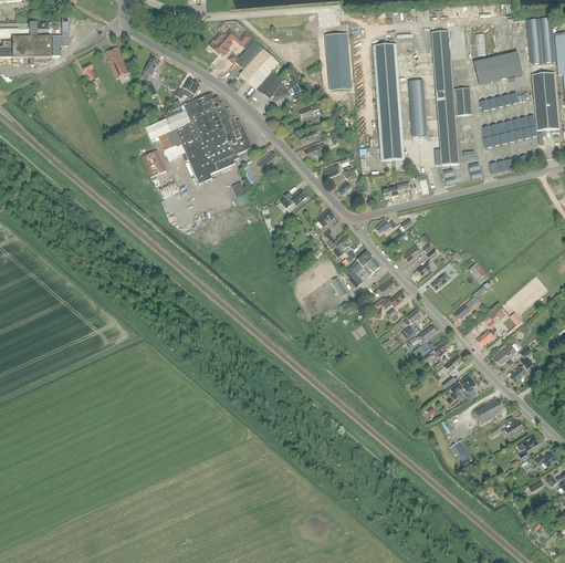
[(550,16),(537,17),(542,61),(554,60),(550,16)]
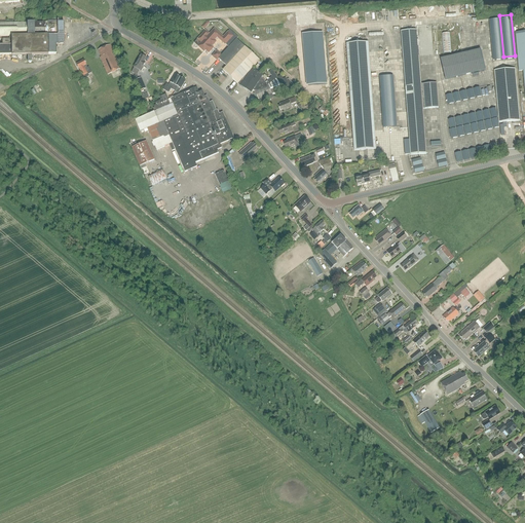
[(60,19),(49,19),(48,19),(48,15),(43,16),(43,19),(14,20),(14,19),(0,19),(0,36),(0,42),(0,51),(11,51),(11,52),(26,51),(26,59),(30,59),(30,51),(54,50),(53,44),(57,44),(57,42),(62,41),(61,19),(60,19)]
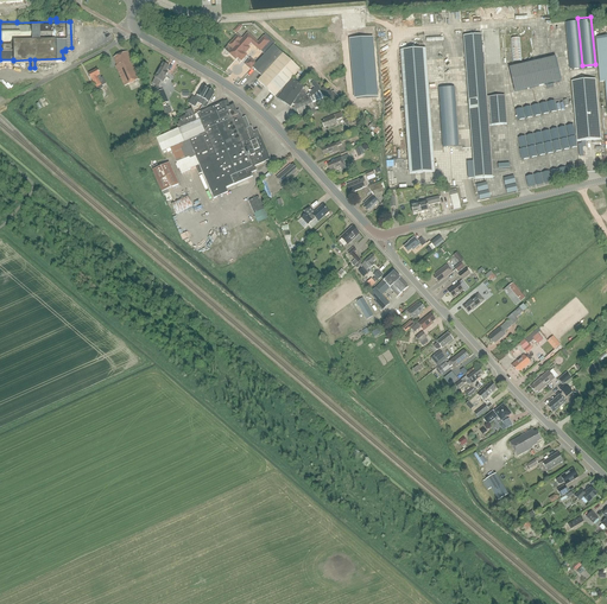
[(577,18),(564,19),(569,67),(582,65),(577,18)]
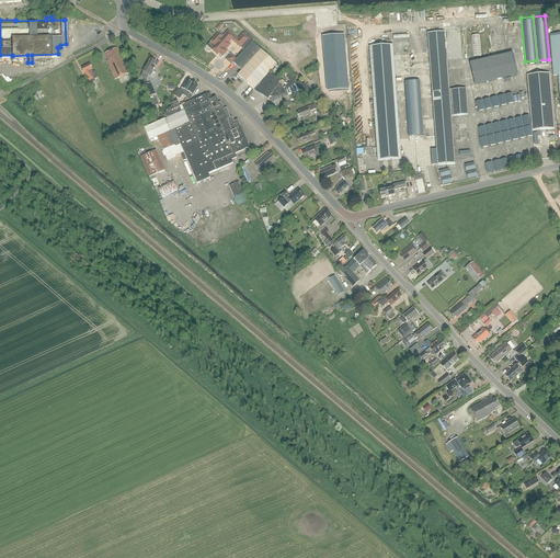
[(450,113),(448,87),(443,29),(426,30),(426,33),(425,33),(425,41),(427,41),(437,162),(454,161),(450,113)]
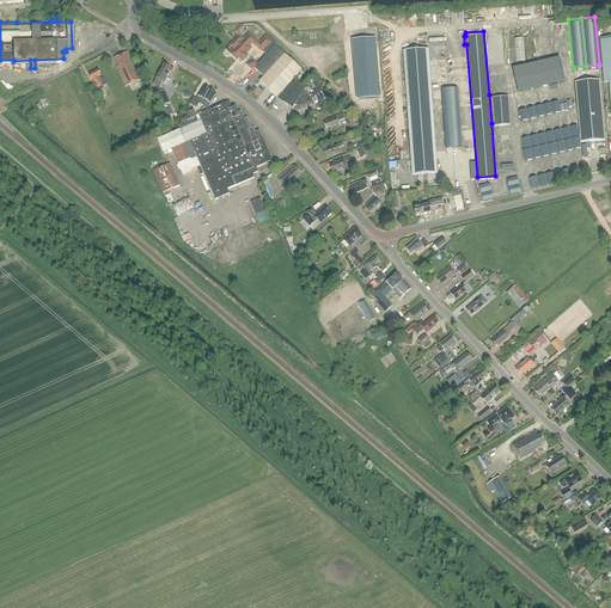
[(610,114),(610,112),(610,31),(598,32),(603,79),(608,78),(610,114)]
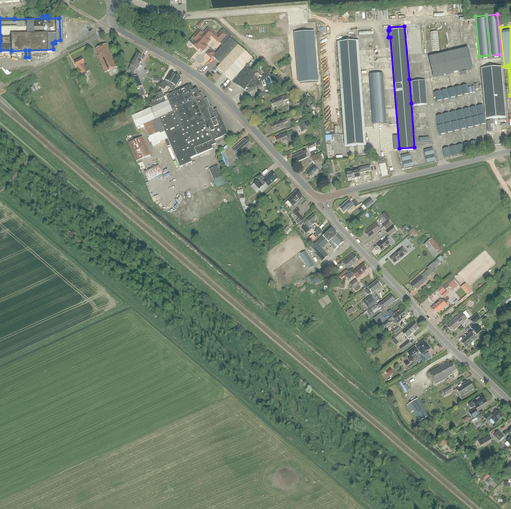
[(222,27),(221,28),(216,34),(210,29),(207,32),(204,29),(203,31),(199,27),(187,40),(197,49),(199,47),(202,50),(207,45),(205,44),(210,39),(208,37),(210,34),(218,41),(219,41),(226,33),(227,31),(222,27)]
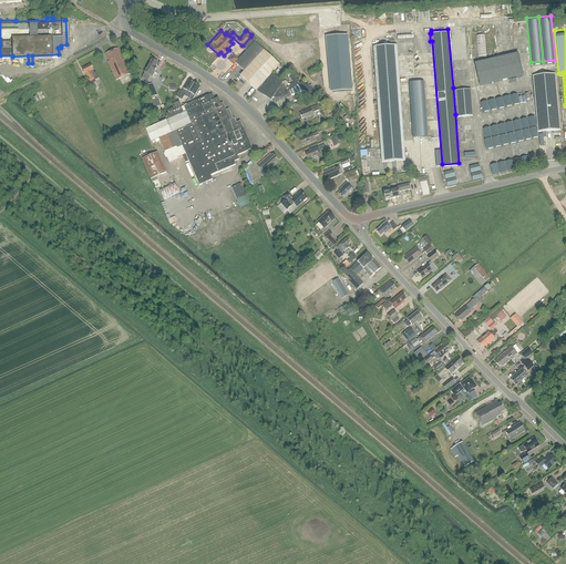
[(347,32),(326,33),(330,89),(351,86),(347,32)]
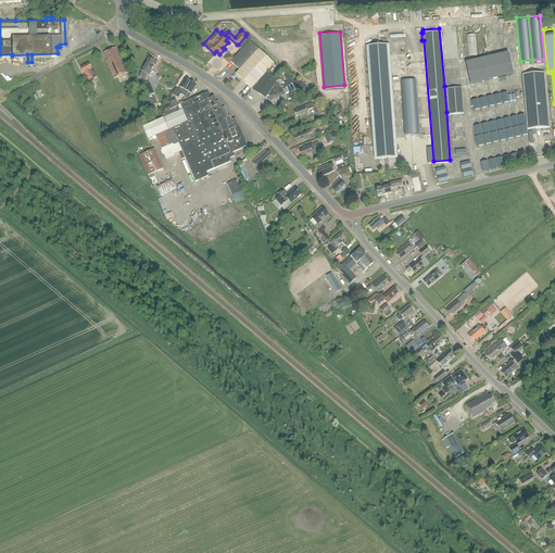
[(475,33),(465,33),(467,54),(476,53),(475,33)]
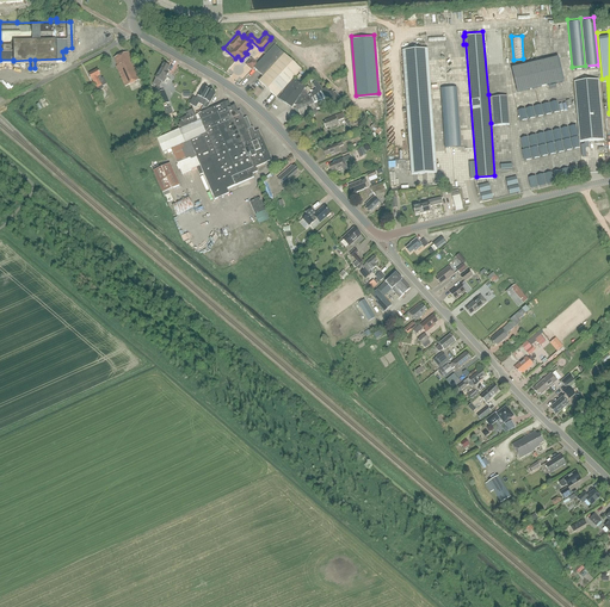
[(263,74),(283,50),(273,43),(276,41),(271,37),(270,39),(262,49),(265,53),(257,61),(251,56),(246,62),(252,68),(253,66),(263,74)]
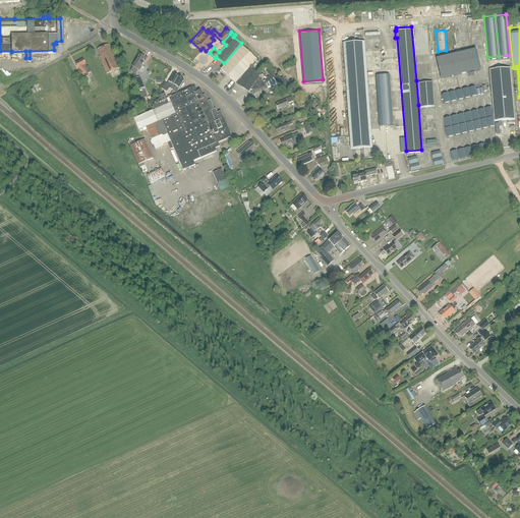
[(342,40),(348,127),(349,147),(371,145),(363,38),(342,40)]
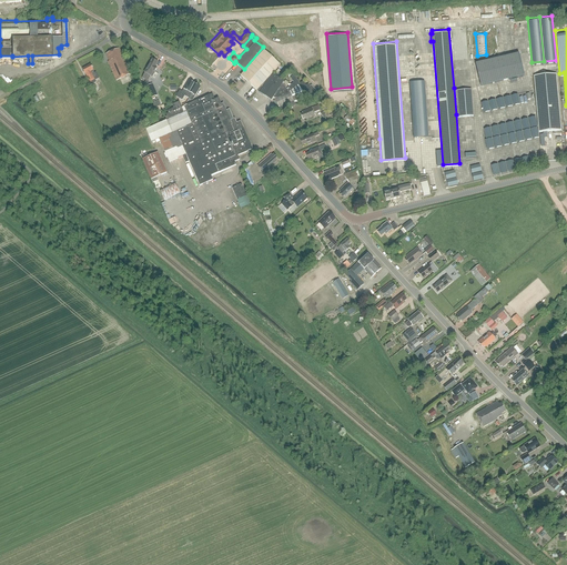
[(115,78),(130,71),(119,44),(105,50),(109,58),(108,58),(115,78)]
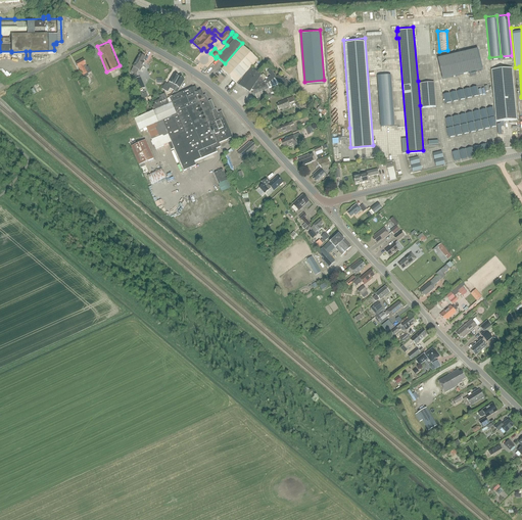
[(250,65),(257,58),(242,44),(242,43),(225,63),(221,67),(236,81),(250,65)]
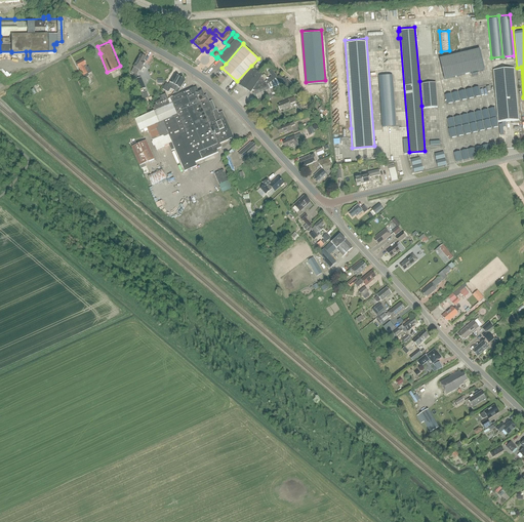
[(439,56),(443,77),(483,67),(479,47),(439,56)]
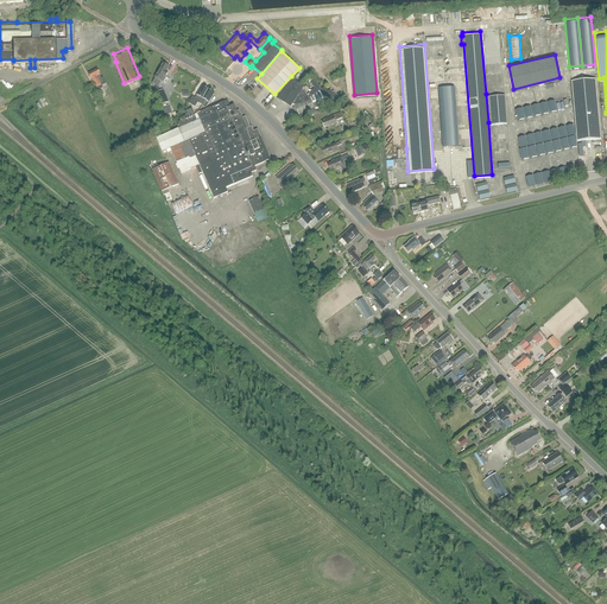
[(165,68),(169,63),(163,59),(155,74),(156,74),(152,80),(156,82),(153,84),(157,87),(158,83),(157,83),(160,77),(164,72),(164,74),(168,69),(165,68)]
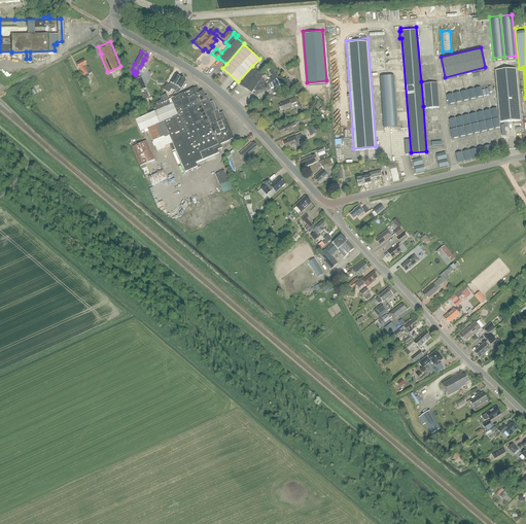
[(88,65),(85,62),(83,57),(76,61),(78,66),(79,66),(83,73),(84,75),(89,73),(88,72),(92,70),(89,64),(88,65)]
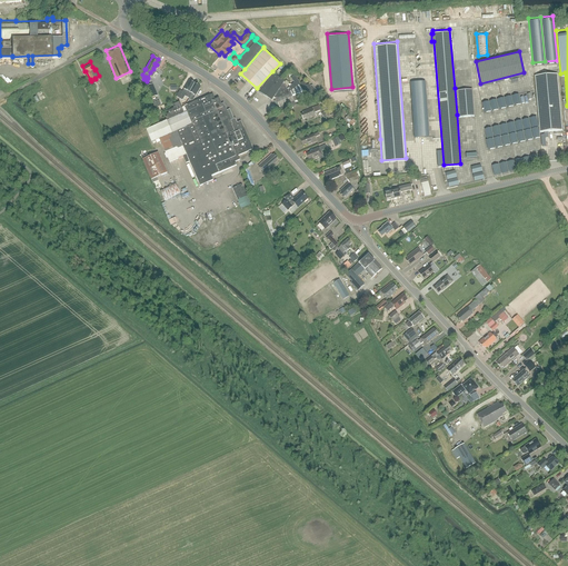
[(279,86),(282,81),(284,79),(272,71),(257,88),(259,91),(271,98),(273,95),(279,86)]
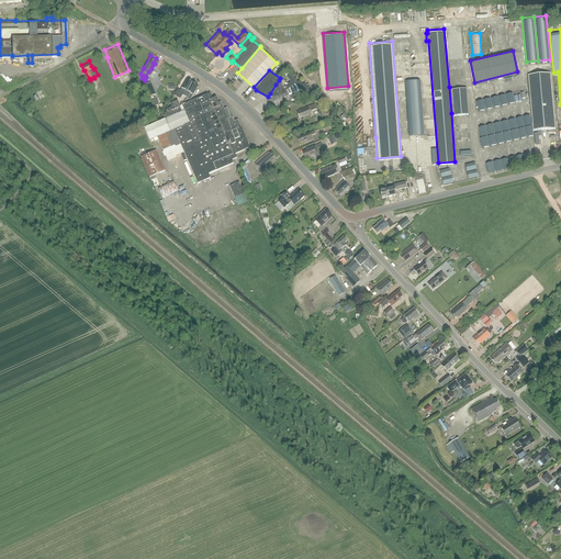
[(550,70),(528,71),(533,129),(554,126),(550,70)]
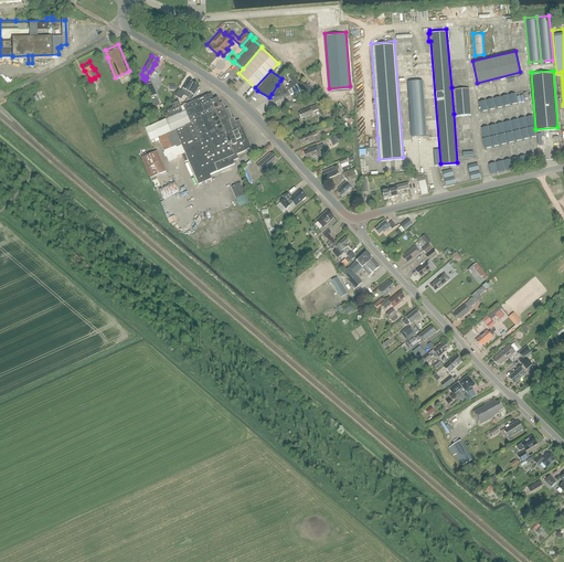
[(287,85),(285,86),(286,86),(286,87),(287,88),(298,80),(291,72),(288,74),(288,75),(291,80),(286,84),(287,85)]
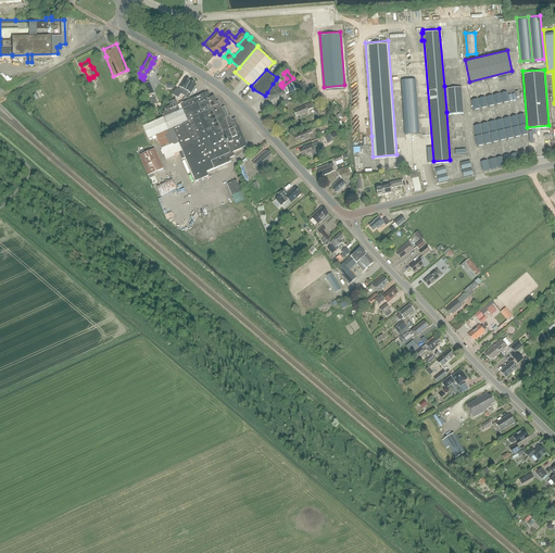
[(188,95),(194,83),(193,83),(194,80),(185,75),(185,77),(184,76),(177,87),(175,85),(172,91),(178,96),(180,91),(185,93),(185,95),(186,96),(187,95),(188,95)]
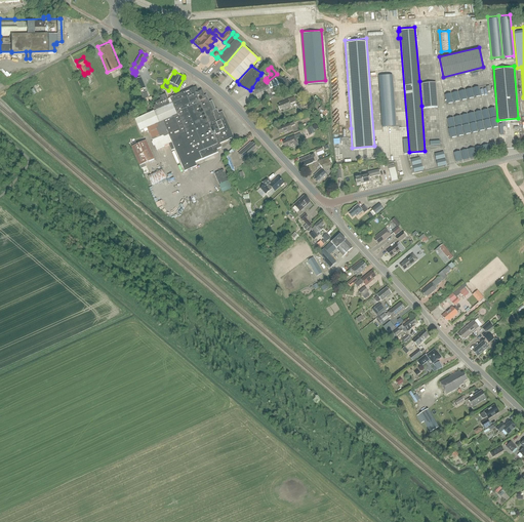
[(254,89),(252,91),(253,95),(256,94),(257,96),(265,93),(267,92),(271,90),(272,92),(272,91),(286,85),(288,84),(290,83),(291,83),(292,82),(290,78),(288,78),(287,76),(284,77),(284,76),(281,77),(279,72),(277,74),(267,82),(268,83),(254,89)]
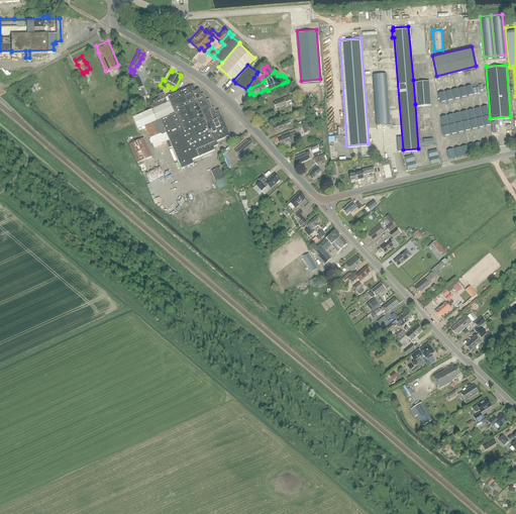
[(386,72),(372,73),(376,122),(390,121),(386,72)]
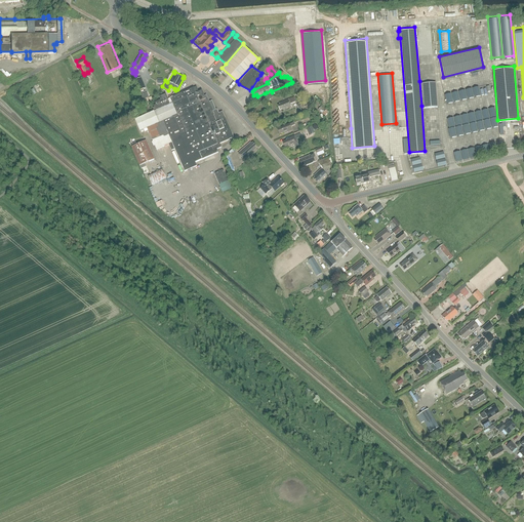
[(144,82),(139,74),(133,77),(137,85),(144,82)]
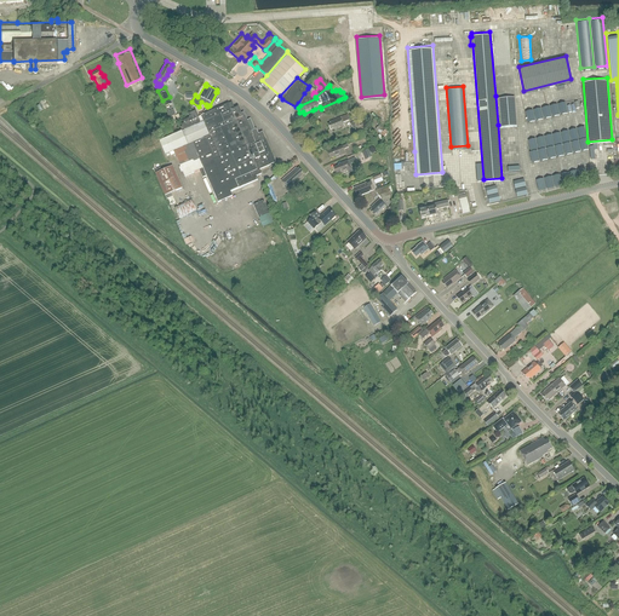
[(304,93),(298,103),(301,105),(316,98),(315,97),(314,96),(314,95),(313,95),(308,88),(304,93)]
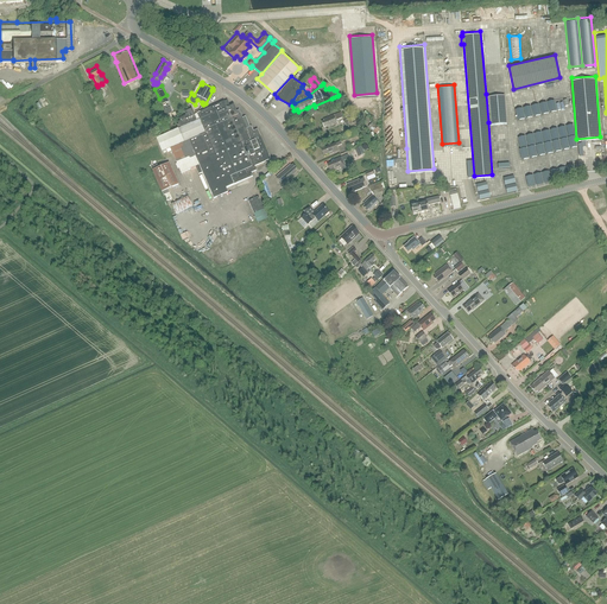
[(488,122),(491,122),(506,121),(504,93),(486,94),(488,122)]
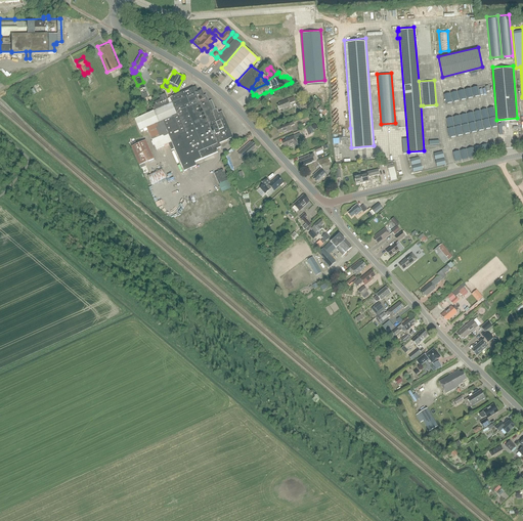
[(171,140),(173,146),(183,169),(195,164),(193,160),(217,149),(215,146),(220,144),(218,141),(227,137),(232,135),(221,110),(217,111),(216,106),(215,107),(211,98),(208,99),(205,92),(204,93),(201,87),(198,88),(195,83),(170,95),(172,100),(169,101),(164,91),(158,94),(159,97),(154,99),(155,102),(153,102),(155,107),(134,118),(138,128),(145,125),(155,146),(168,141),(171,140)]
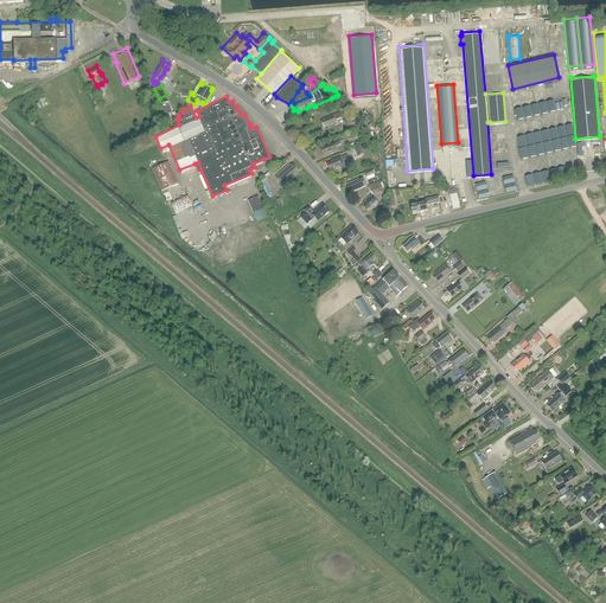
[(336,116),(342,114),(339,109),(323,115),(323,117),(320,117),(323,123),(325,122),(325,124),(337,120),(336,116)]
